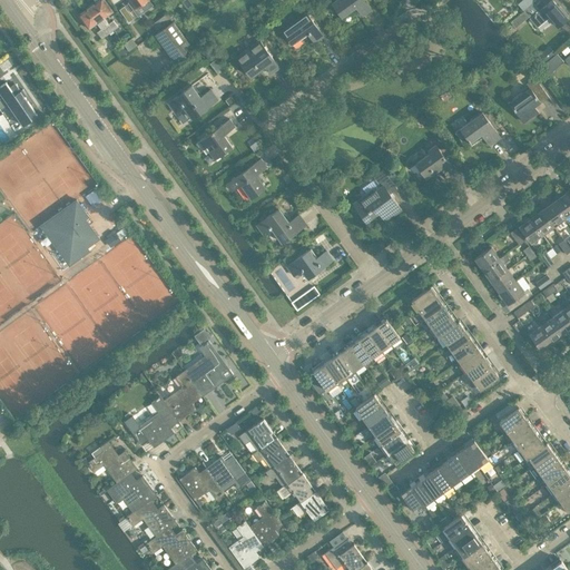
[(97,0),(95,2),(105,17),(112,11),(104,0),(97,0)]
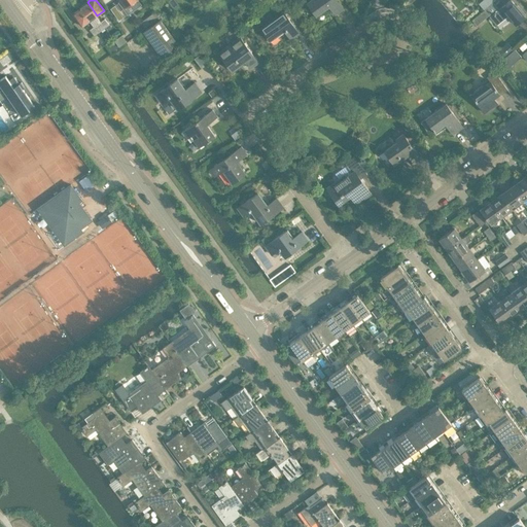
[(128,0),(135,9),(140,5),(136,0),(119,0),(121,1),(123,0),(128,0)]
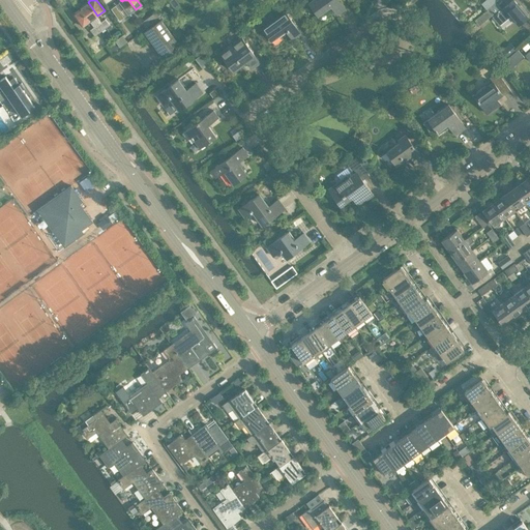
[(318,16),(330,6),(336,16),(345,9),(337,0),(313,0),(308,3),(318,16)]
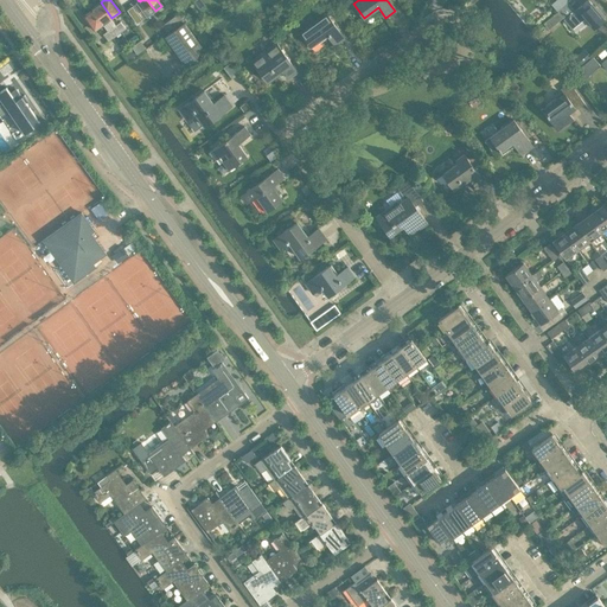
[(583,17),(593,29),(605,19),(587,0),(564,20),(572,27),(583,17)]
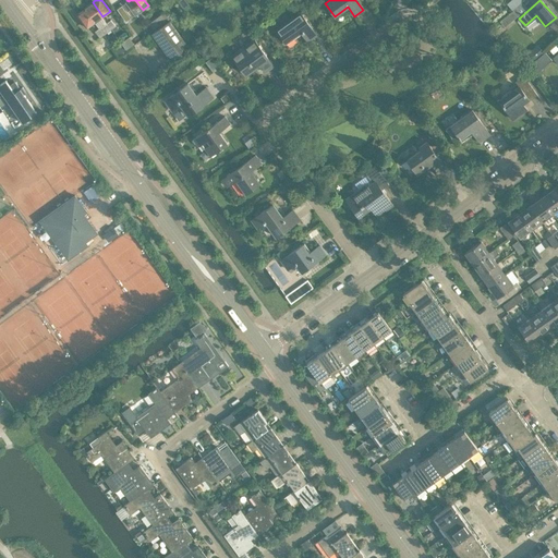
[(85,8),(95,22),(102,16),(93,2),(85,8)]
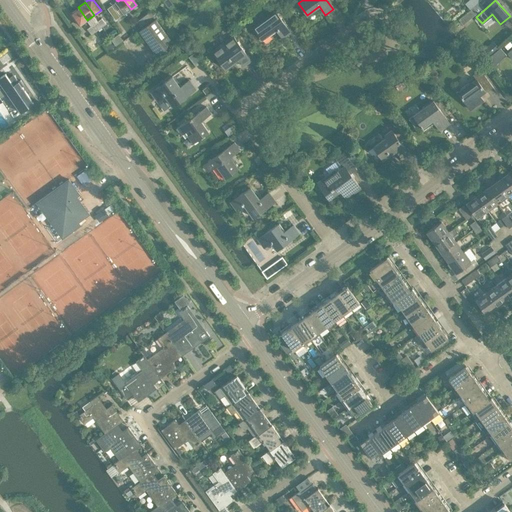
[(111,5),(107,8),(112,15),(116,12),(111,5)]
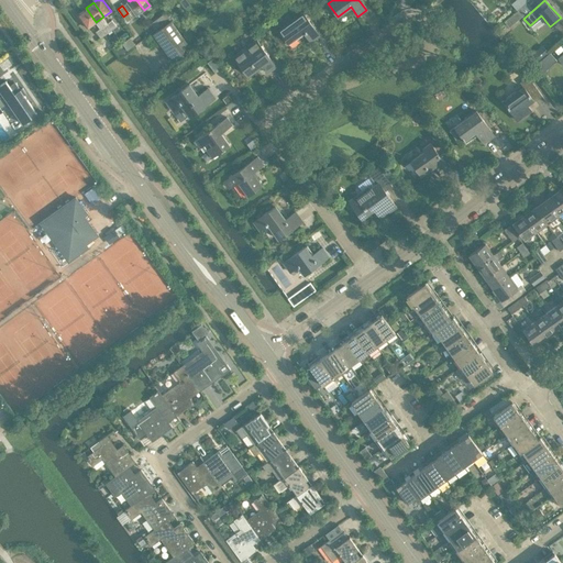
[(87,29),(96,22),(86,8),(77,14),(87,29)]
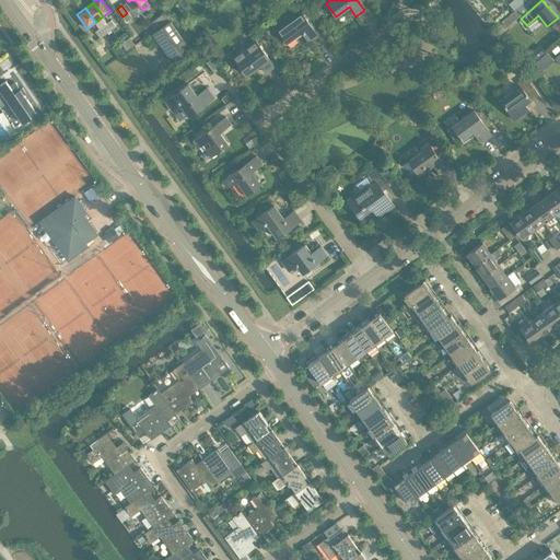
[(302,33),(307,42),(317,34),(301,11),(276,28),(287,44),(302,33)]
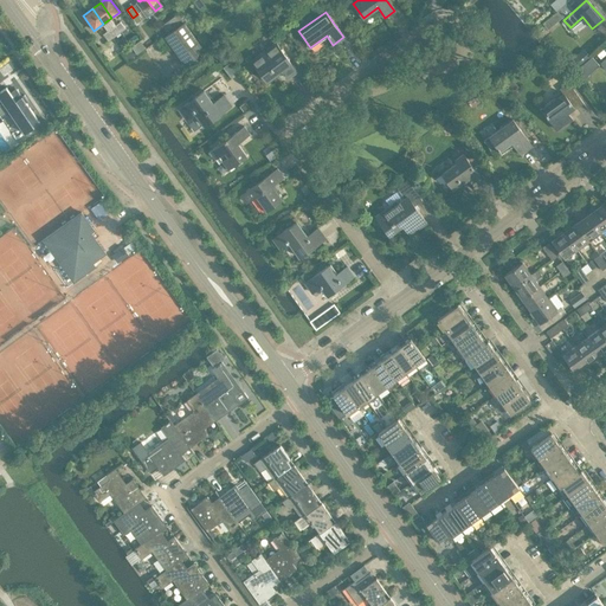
[(558,12),(543,24),(548,30),(562,18),(558,12)]
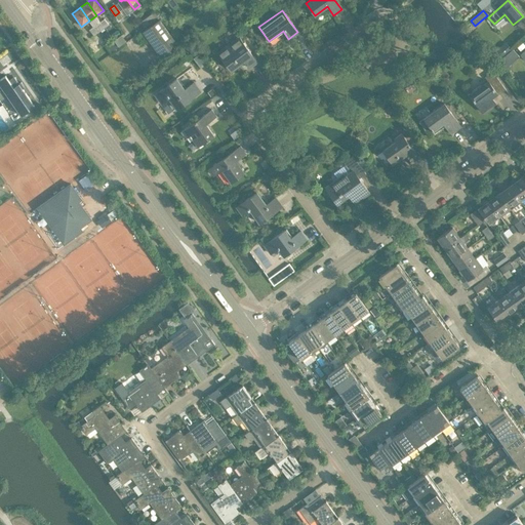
[(142,32),(160,57),(161,58),(178,46),(159,19),(142,32)]
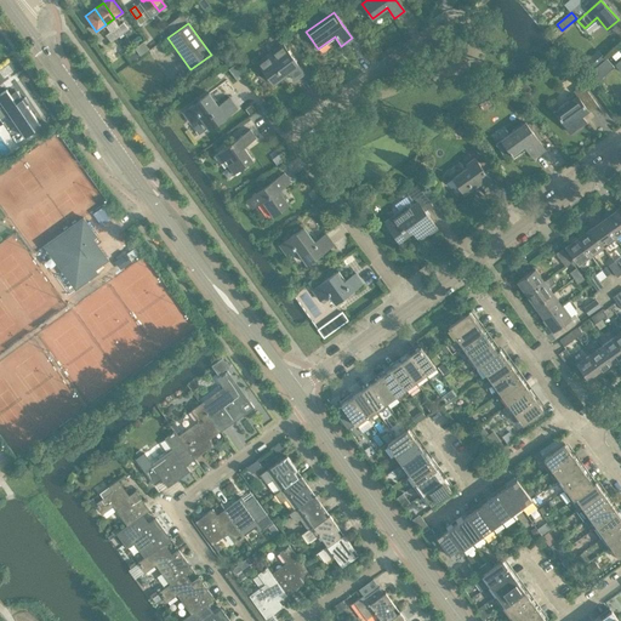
[(115,39),(124,33),(124,32),(123,33),(118,27),(112,30),(117,36),(115,38),(115,39)]
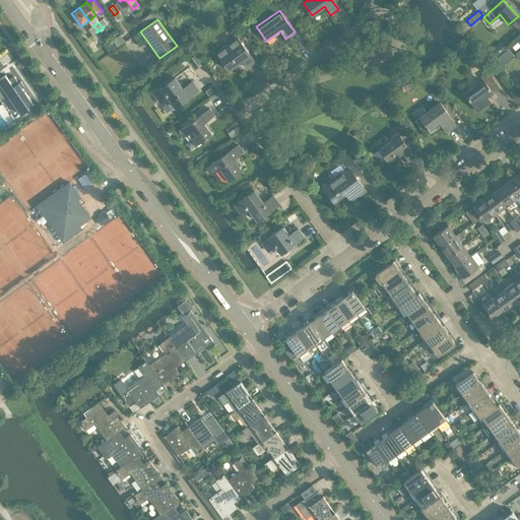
[(92,36),(96,33),(96,31),(98,30),(93,25),(88,29),(92,36)]
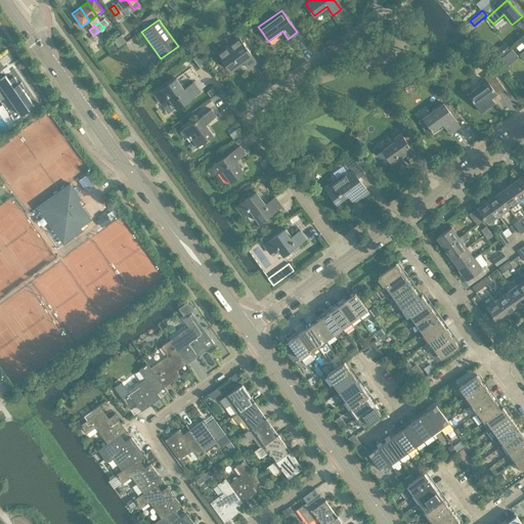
[(113,40),(118,46),(125,41),(120,35),(113,40)]
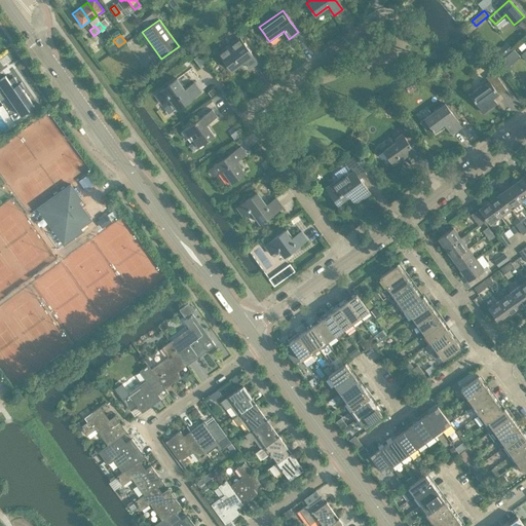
[(218,52),(231,71),(245,62),(250,69),(258,63),(239,37),(218,52)]
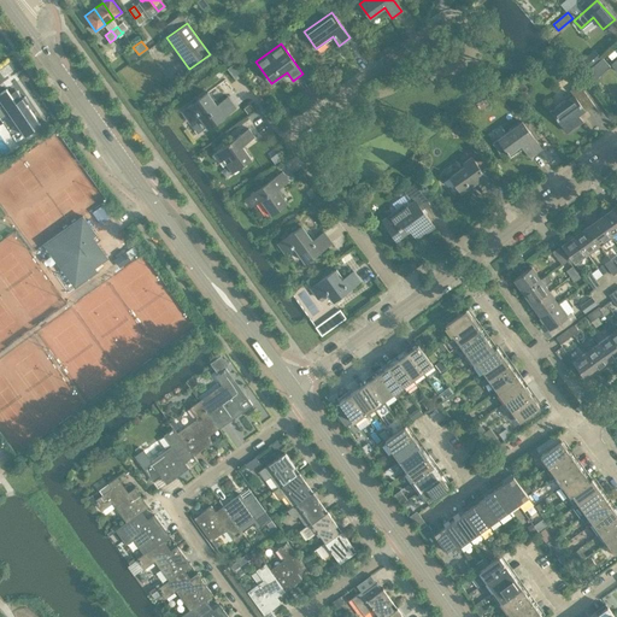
[(580,77),(588,86),(611,66),(603,57),(580,77)]
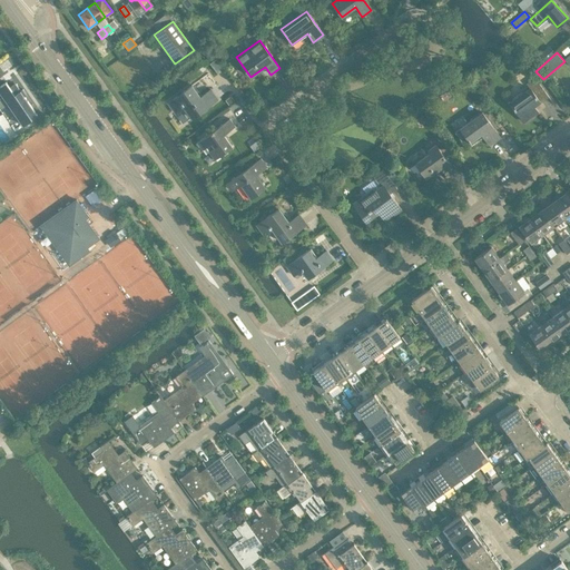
[(523,123),(538,111),(534,107),(549,97),(534,78),(527,84),(530,88),(510,104),(523,123)]
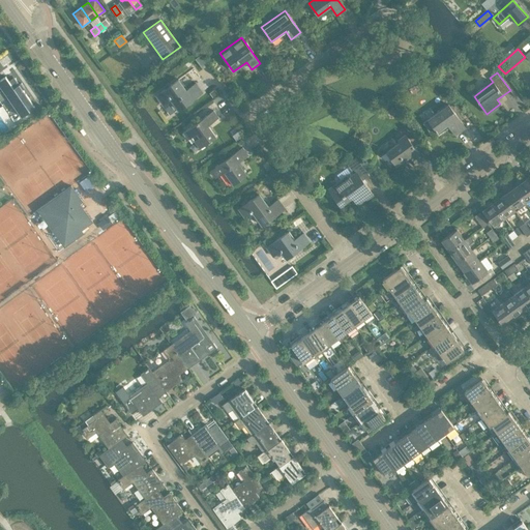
[(22,84),(19,86),(13,79),(9,82),(4,76),(0,78),(0,106),(9,99),(22,117),(34,108),(22,90),(25,88),(22,84)]
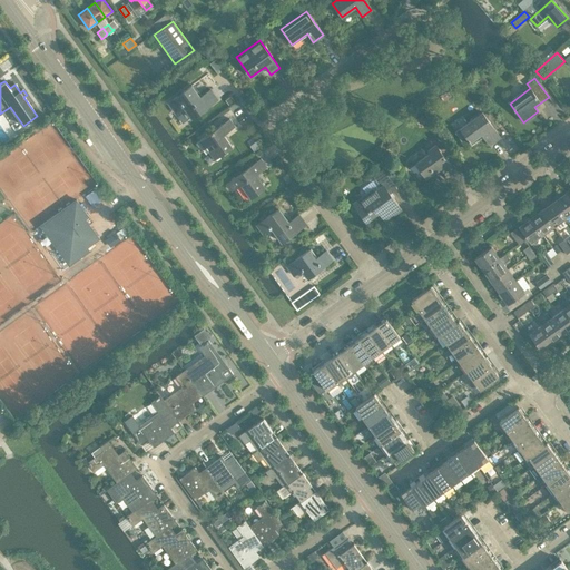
[(176,114),(184,108),(192,119),(217,100),(210,90),(199,98),(192,86),(168,102),(176,114)]
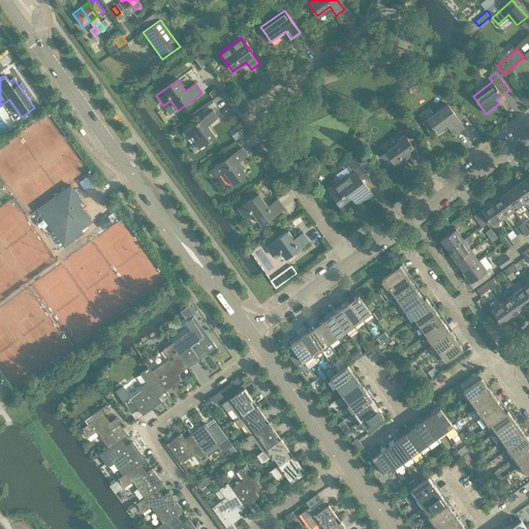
[(455,135),(465,128),(447,104),(423,123),(429,131),(433,128),(438,134),(448,127),(455,135)]
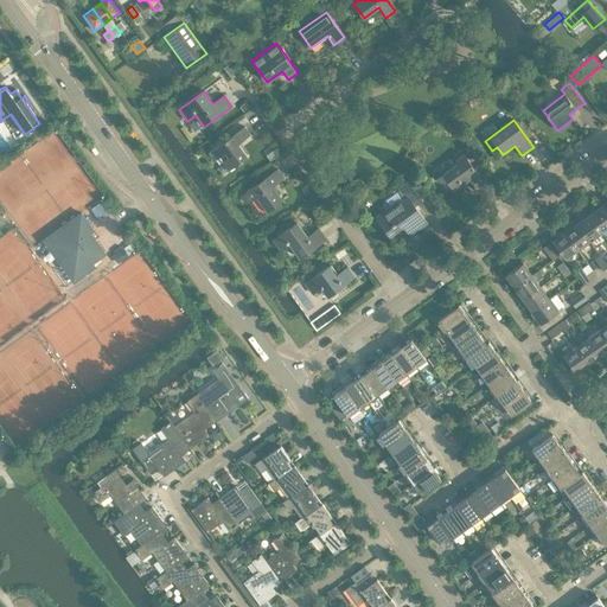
[(219,158),(229,170),(248,157),(238,144),(250,135),(244,127),(210,152),(216,160),(219,158)]
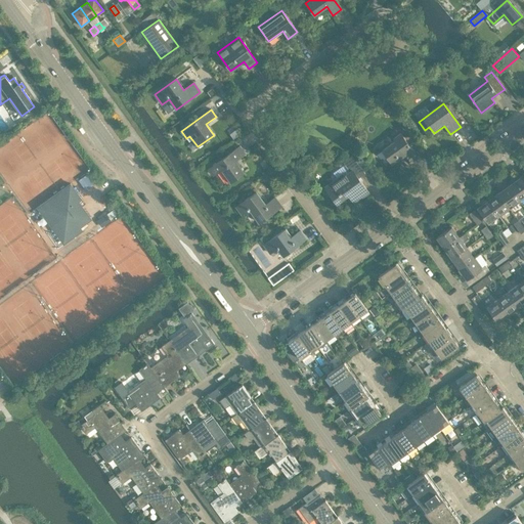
[(406,156),(411,163),(419,158),(400,133),(394,138),(396,140),(383,150),(393,165),(406,156)]
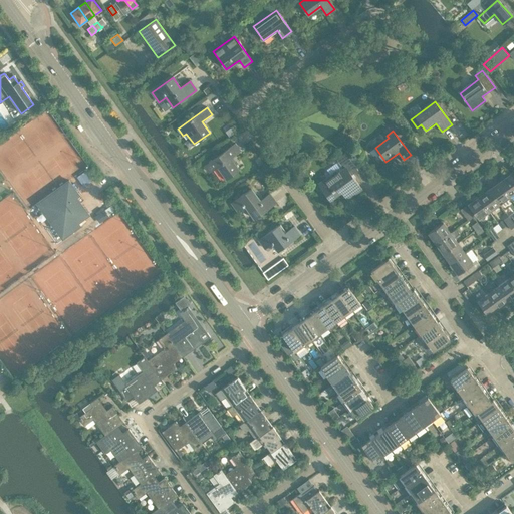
[(239,169),(231,158),(240,151),(235,144),(205,166),(210,172),(218,167),(226,178),(239,169)]
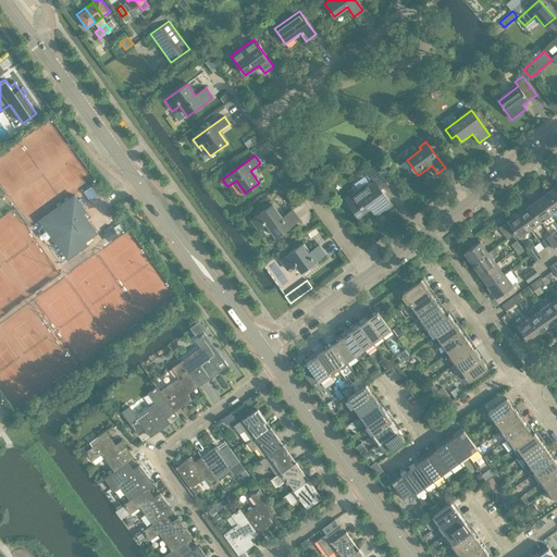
[(364,172),(372,183),(359,193),(358,190),(345,199),(357,217),(370,208),(376,218),(393,206),(382,189),(388,185),(374,165),(364,172)]
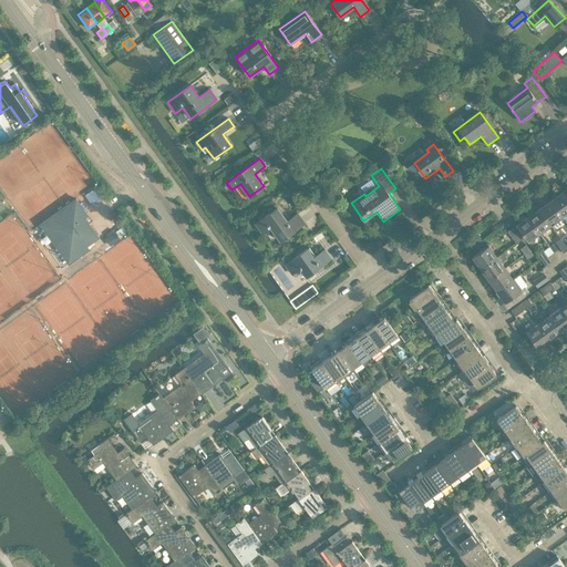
[(562,217),(566,213),(566,202),(560,193),(549,200),(562,217)]
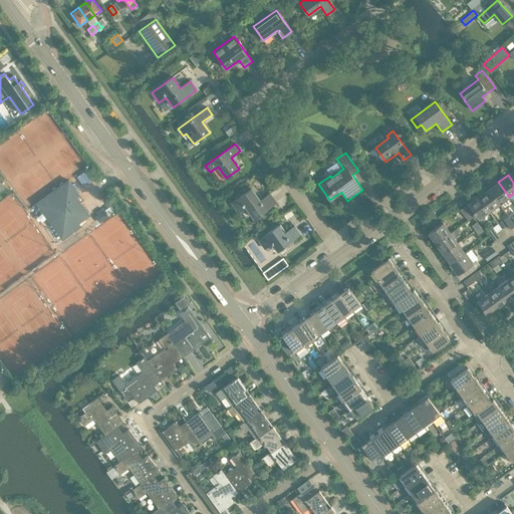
[(64,188),(44,203),(65,232),(87,215),(75,199),(80,195),(68,180),(62,185),(64,188)]
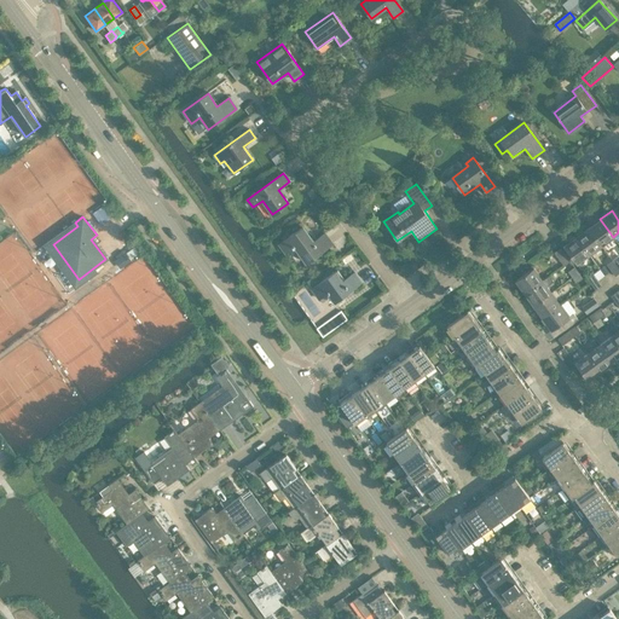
[(600,246),(613,237),(600,219),(588,229),(600,246)]
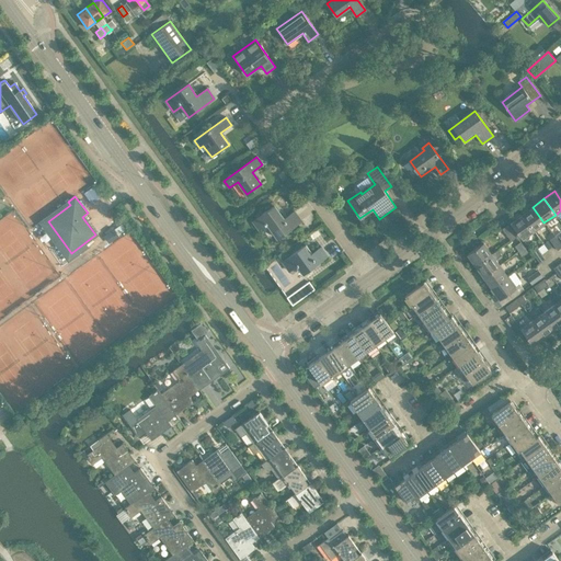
[(277,238),(298,224),(301,221),(295,212),(284,219),(274,206),(252,221),(259,229),(266,224),(277,238)]
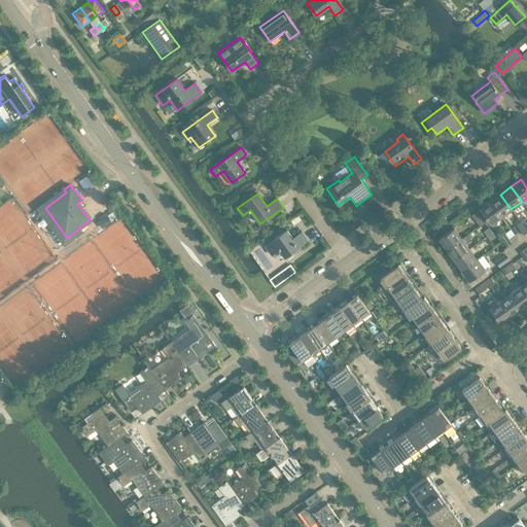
[(500,195),(489,203),(500,217),(511,209),(500,195)]
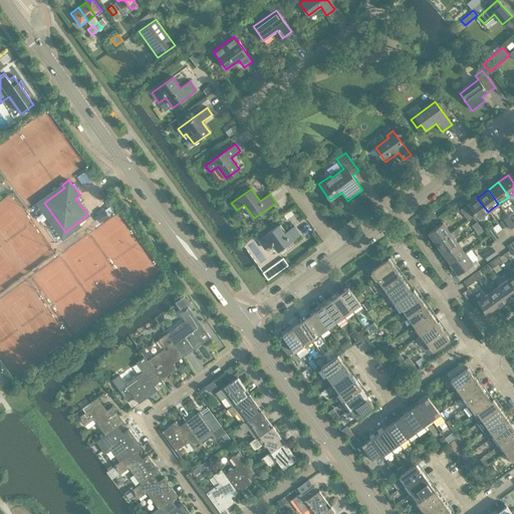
[(478,219),(488,212),(477,198),(468,204),(478,219)]
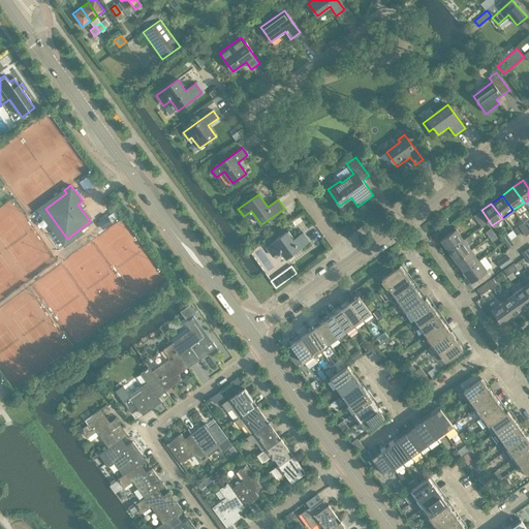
[(115,210),(106,216),(112,223),(115,221),(120,217),(116,210),(115,210)]
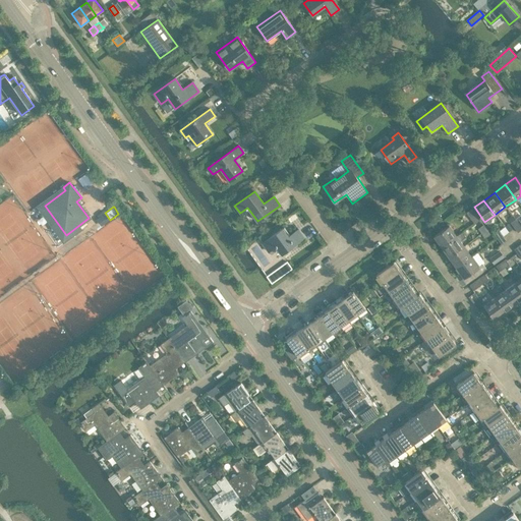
[(467,213),(474,223),(479,219),(471,209),(467,213)]
